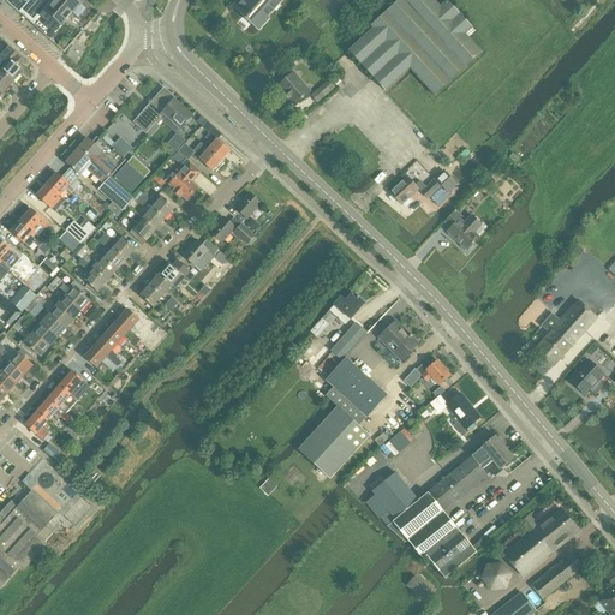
[(7,0),(10,1),(7,4),(19,13),(31,0),(7,0)]
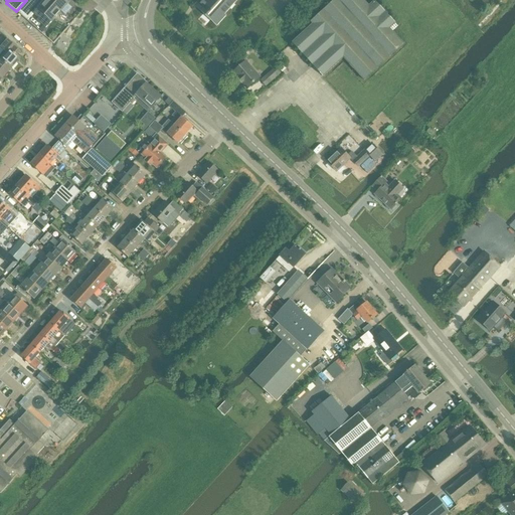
[(26,0),(16,11),(21,16),(22,16),(53,44),(60,37),(63,33),(66,30),(70,25),(77,18),(81,13),(82,11),(69,0),(26,0)]
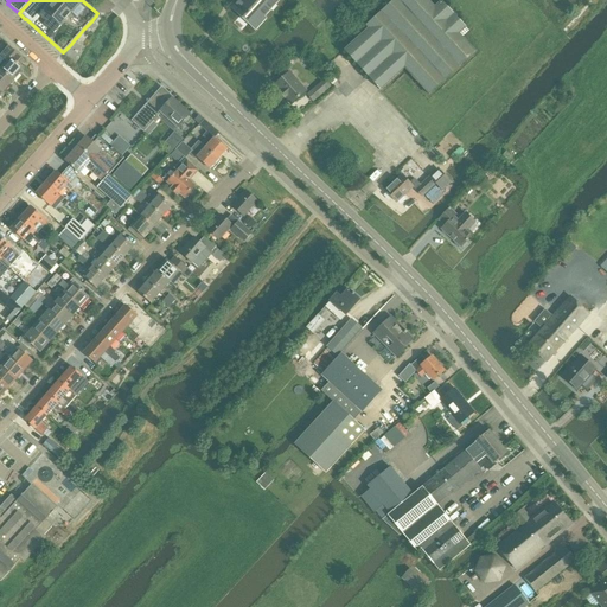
[(237,0),(231,8),(241,17),(242,16),(254,27),(278,0),(237,0)]
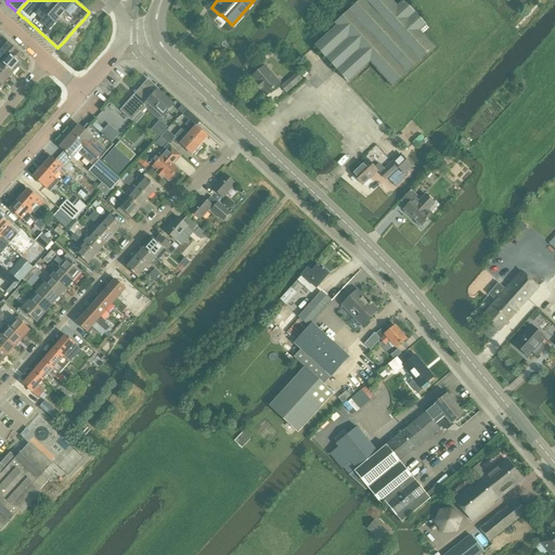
[(404,1),(398,7),(391,0),(361,0),(335,24),(337,26),(315,47),(348,82),(371,63),(392,87),(436,48),(421,31),(426,26),(404,1)]
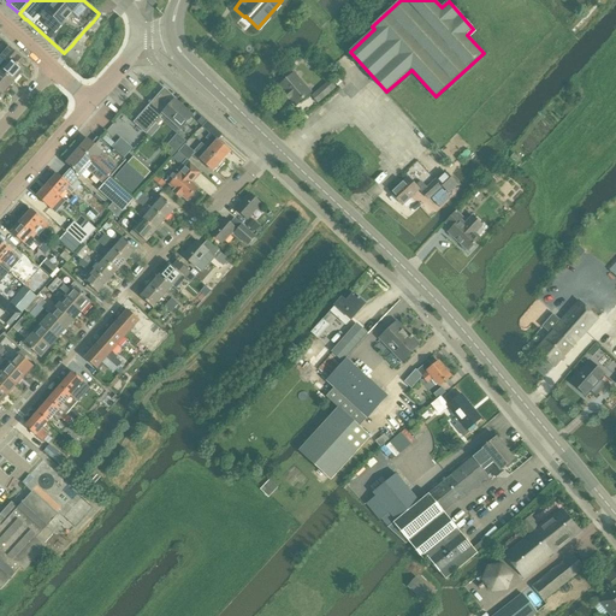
[(0,66),(0,69),(15,82),(24,70),(19,66),(24,60),(7,46),(1,53),(4,54),(4,63),(0,66)]
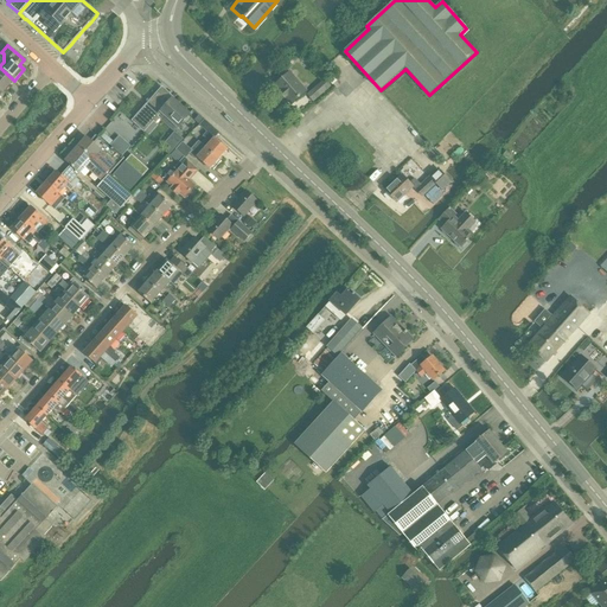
[(0,87),(5,91),(14,81),(0,68),(0,87)]
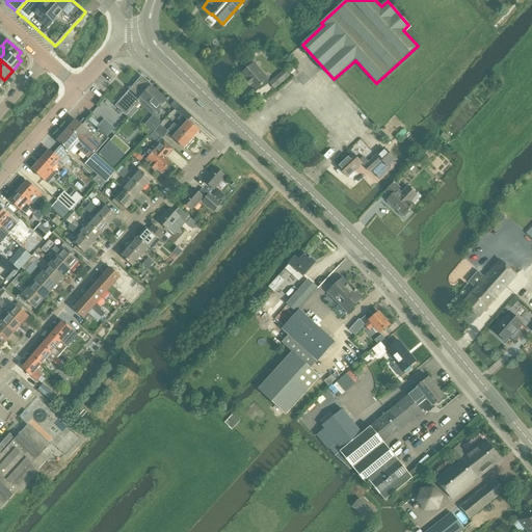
[(257,92),(270,81),(255,63),(241,75),(247,81),(246,82),(249,87),(251,86),(257,92)]
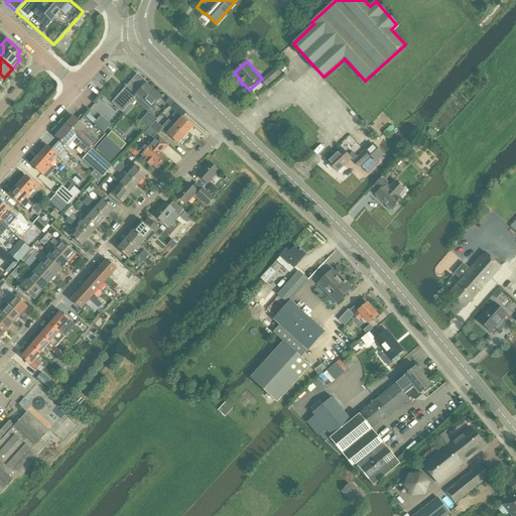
[(266,87),(281,74),(276,68),(261,81),(266,87)]
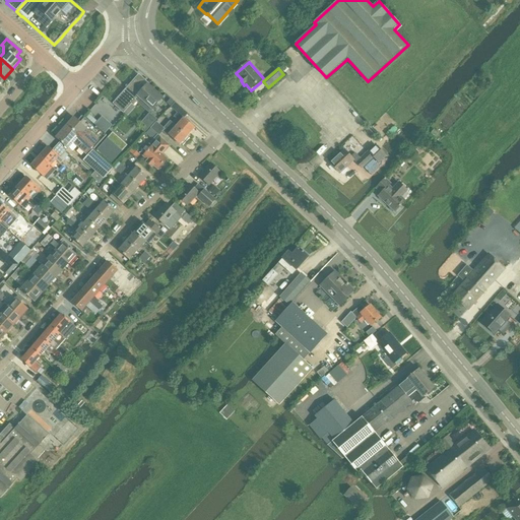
[(115,103),(114,104),(114,105),(122,111),(128,117),(136,108),(134,107),(134,106),(137,103),(135,101),(148,85),(148,84),(138,75),(115,103)]
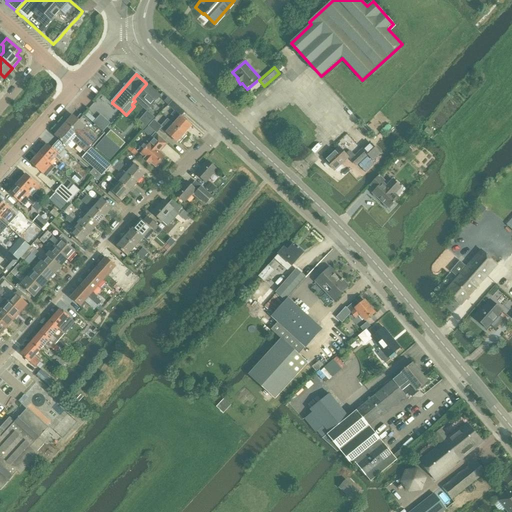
[(135,101),(132,104),(132,105),(136,101),(136,102),(139,98),(150,108),(153,104),(160,97),(146,84),(133,99),(135,101)]
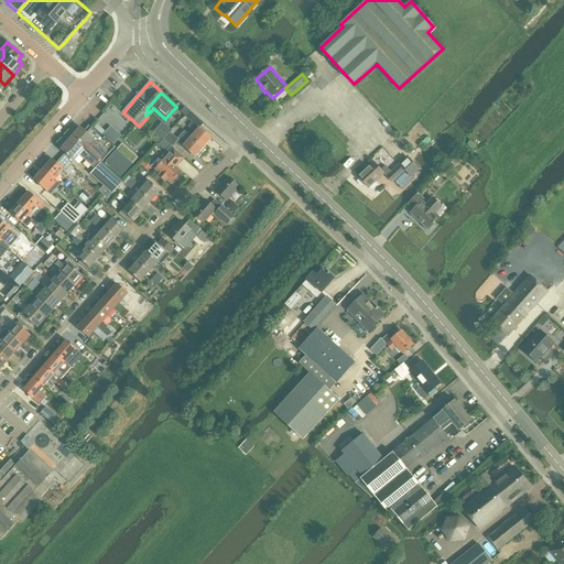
[(184,131),(184,132),(203,149),(210,140),(199,129),(204,123),(190,111),(185,117),(192,123),(188,127),(192,130),(187,134),(184,131)]
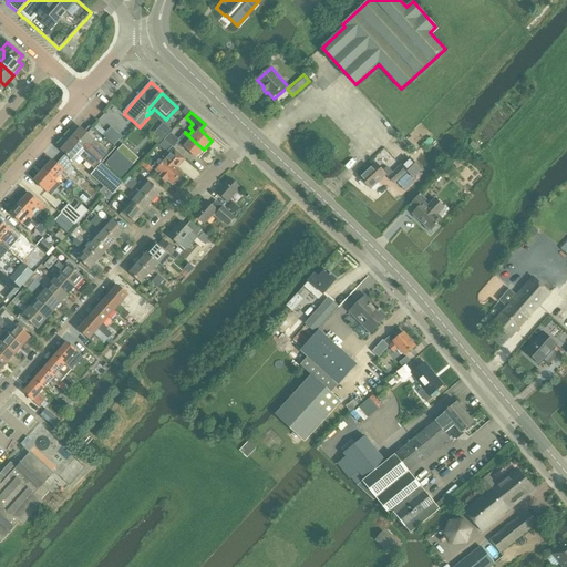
[(81,129),(74,136),(80,141),(89,148),(88,150),(103,164),(111,155),(116,148),(110,143),(105,138),(104,138),(104,140),(98,133),(90,126),(84,132),(81,129)]
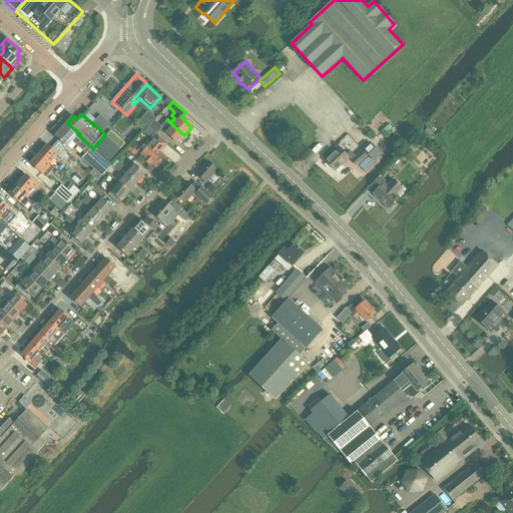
[(154,120),(149,125),(157,133),(160,130),(166,135),(166,134),(177,143),(184,135),(167,120),(163,124),(161,127),(154,120)]
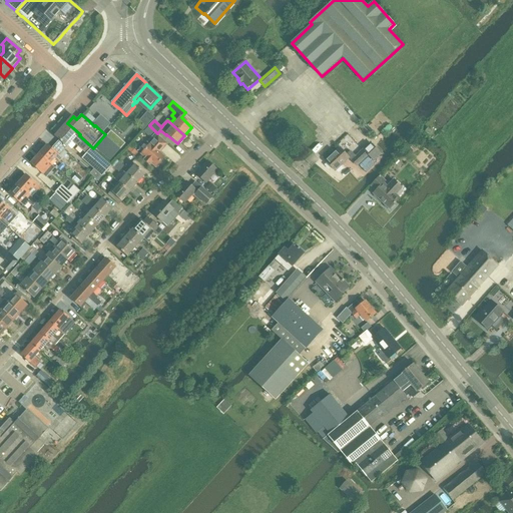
[(66,123),(55,136),(67,147),(73,141),(87,154),(82,159),(93,169),(90,174),(98,181),(112,166),(92,149),(93,148),(79,135),(80,134),(72,127),(67,123),(66,123)]
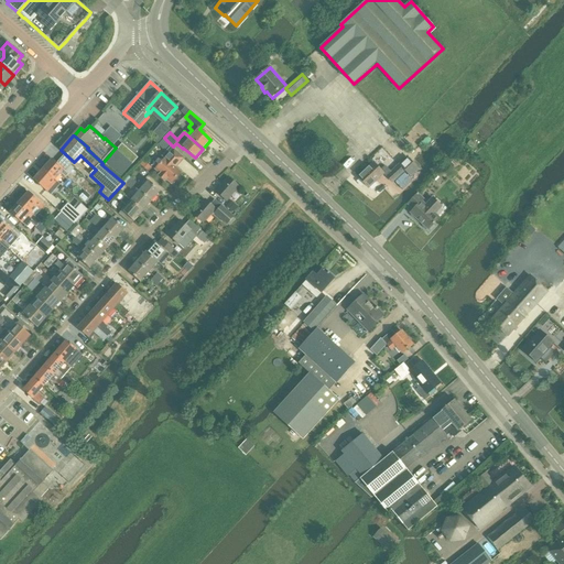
[(165,161),(156,170),(161,174),(160,176),(165,182),(167,180),(172,184),(182,173),(176,169),(185,159),(182,155),(173,148),(173,147),(164,138),(163,139),(172,147),(167,152),(162,158),(165,161)]
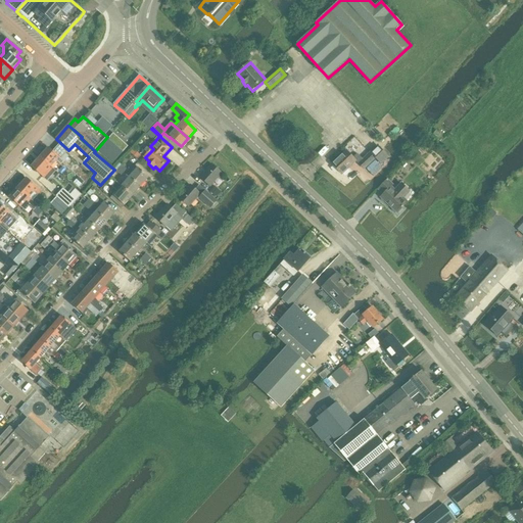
[(123,152),(107,139),(97,151),(112,164),(123,152)]
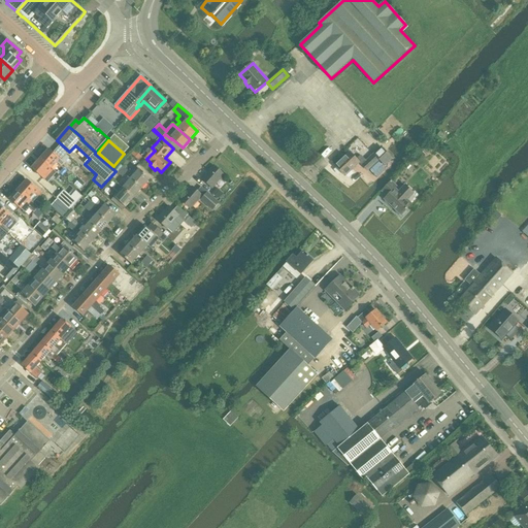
[(351,153),(336,166),(345,176),(360,162),(363,165),(362,165),(368,171),(380,161),(385,166),(393,160),(382,147),(366,161),(361,156),(357,160),(351,153)]
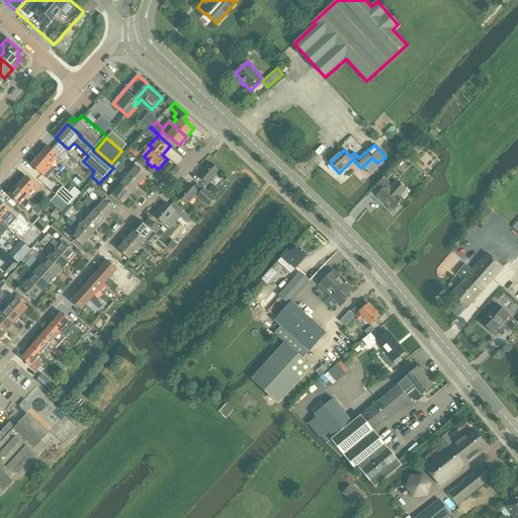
[(48,147),(39,156),(51,166),(56,160),(57,160),(60,163),(63,160),(52,151),(48,147)]
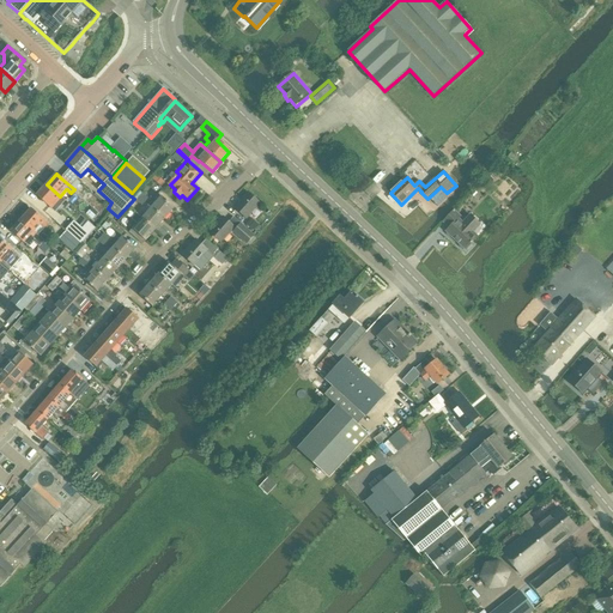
[(47,184),(37,195),(42,200),(48,206),(55,212),(66,201),(60,196),(47,184)]
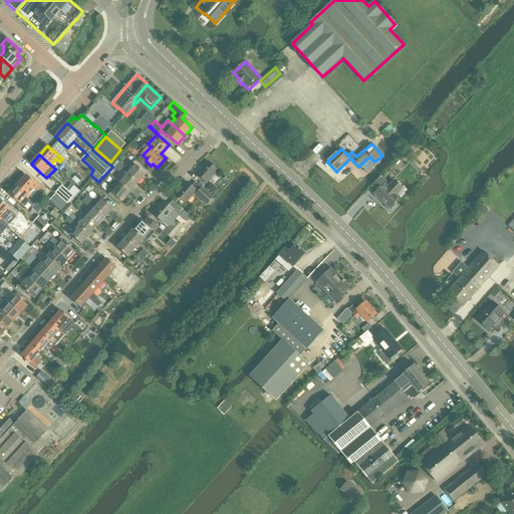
[(207,184),(219,171),(209,162),(197,175),(207,184)]
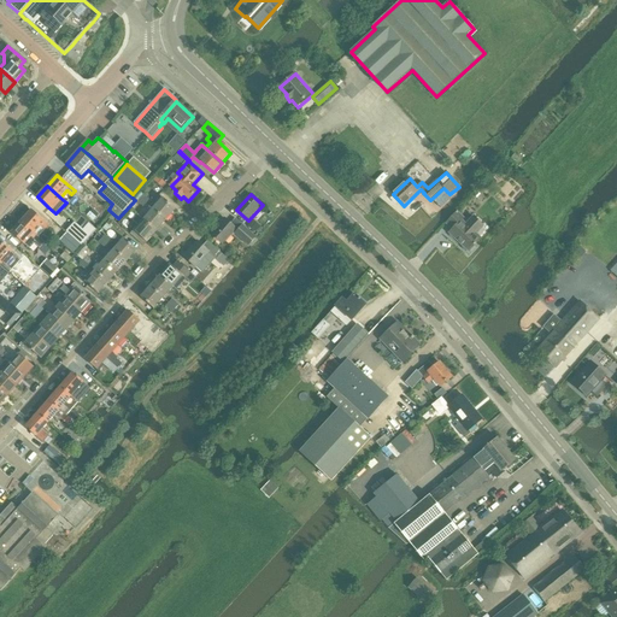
[(166,221),(176,210),(163,198),(153,209),(166,221)]
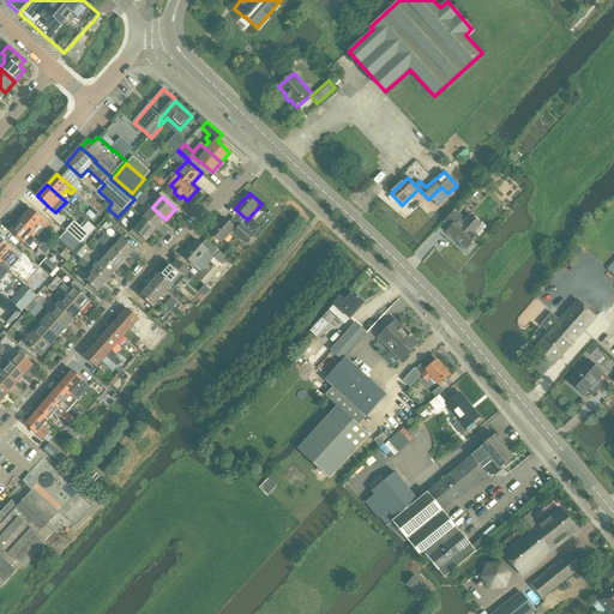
[(156,232),(166,220),(152,208),(143,218),(156,232)]
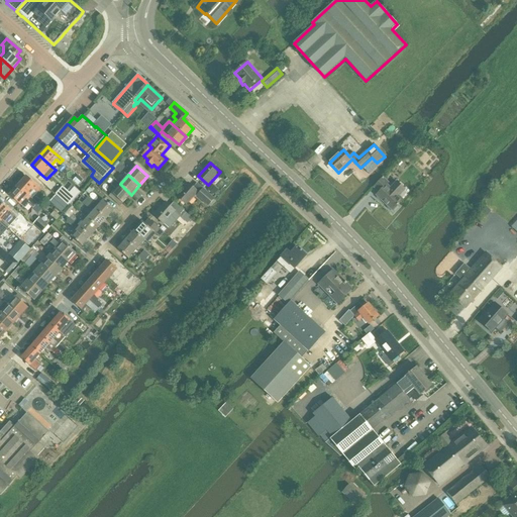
[(26,177),(17,186),(28,196),(34,190),(37,193),(40,190),(31,181),(26,177)]
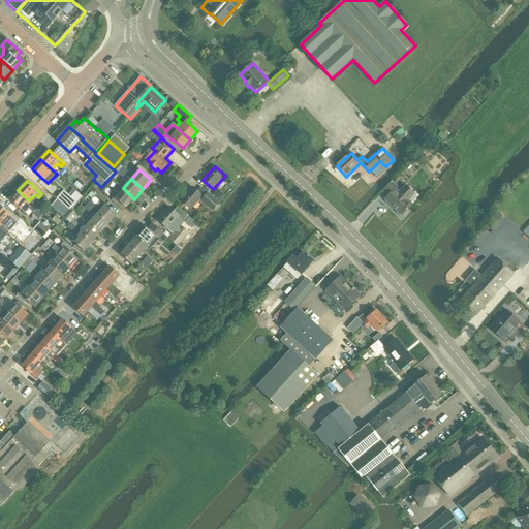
[(396,189),(398,187),(393,182),(383,192),(389,197),(385,200),(402,216),(412,205),(408,200),(414,194),(406,186),(400,193),(396,189)]
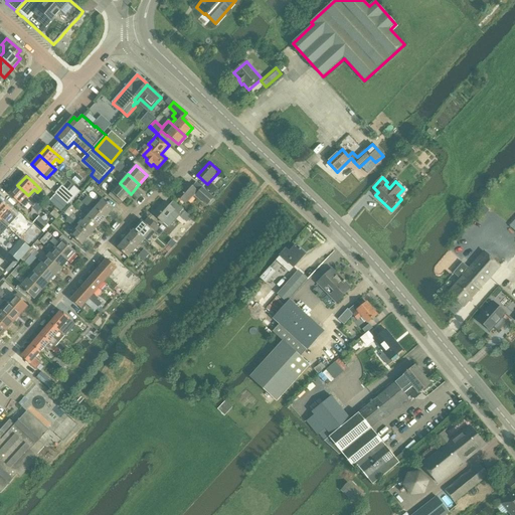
[(131,194),(120,183),(116,180),(112,183),(117,187),(109,196),(114,200),(116,197),(123,203),(131,194)]
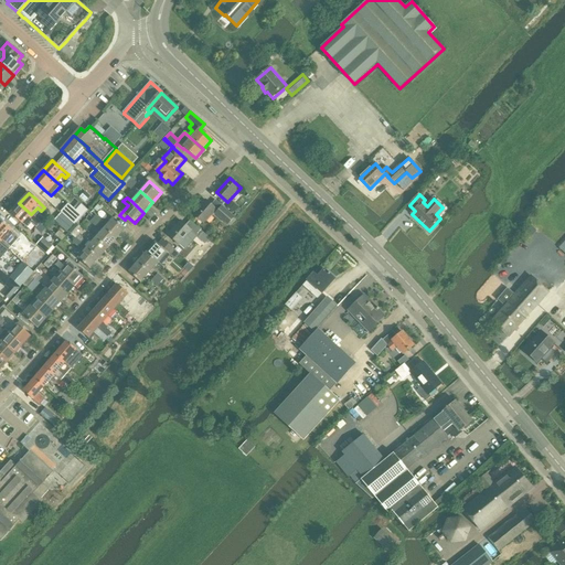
[(205,200),(193,214),(204,224),(214,213),(227,225),(234,217),(222,208),(223,206),(215,201),(212,205),(205,200)]
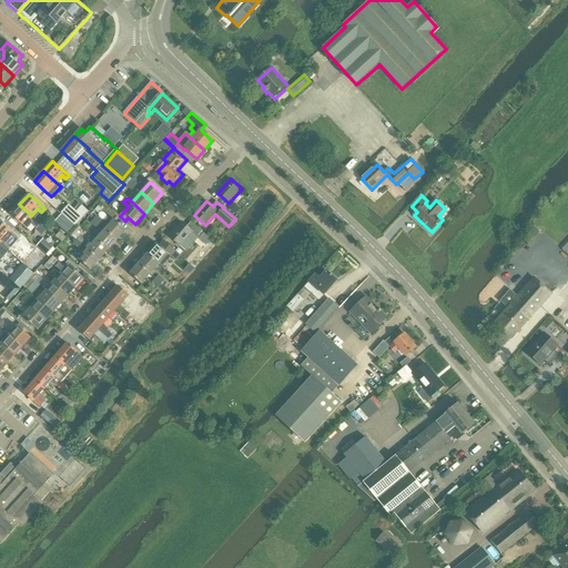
[(19,204),(10,214),(16,219),(22,225),(28,230),(32,225),(37,230),(41,224),(31,215),(19,204)]
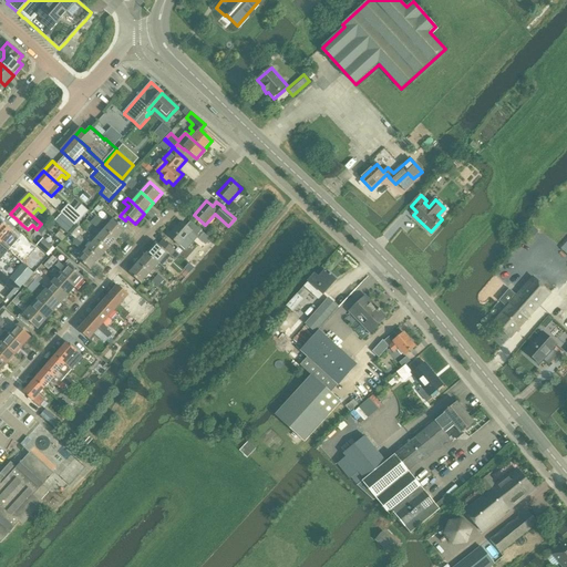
[(69,206),(61,214),(61,215),(74,226),(88,212),(82,206),(76,213),(69,206)]
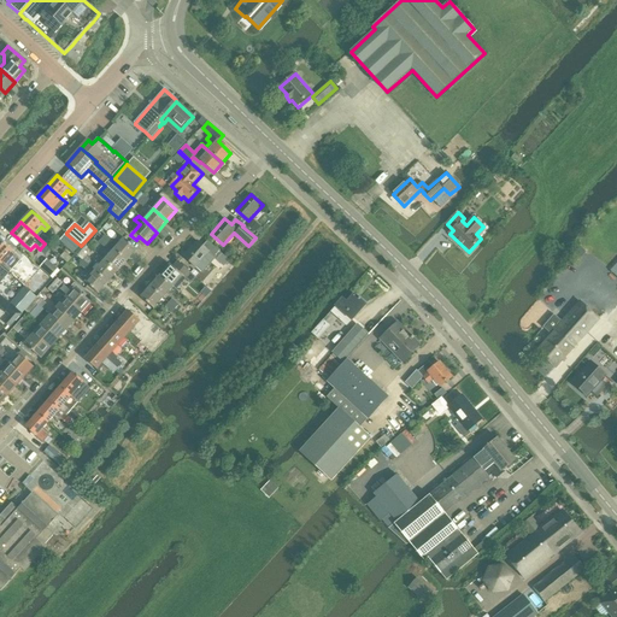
[(82,246),(81,246),(66,234),(59,241),(75,254),(82,247),(82,246)]
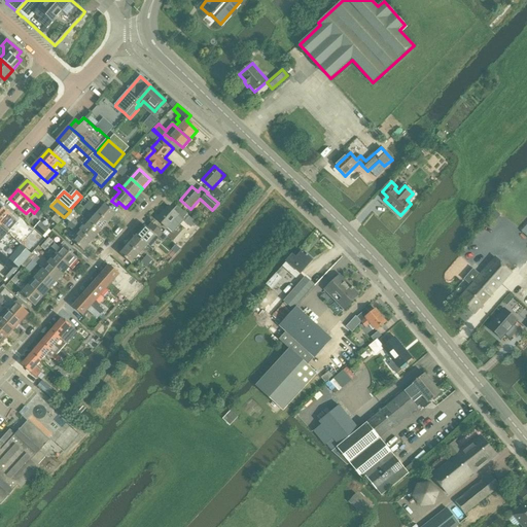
[(109,223),(117,214),(106,204),(98,213),(109,223)]
